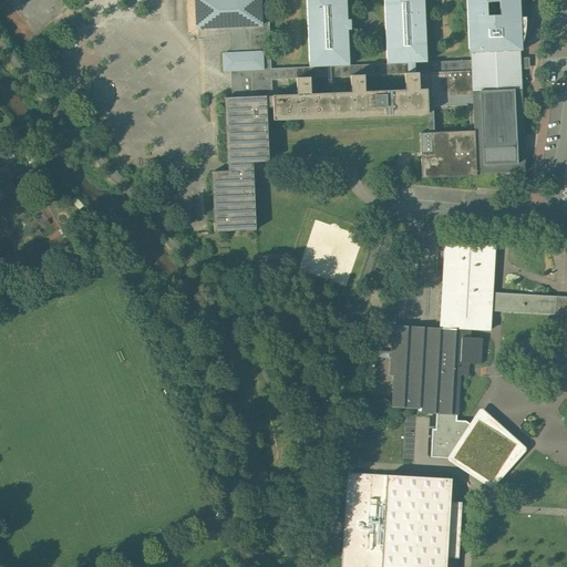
[(194,0),(195,30),(229,28),(268,27),(267,0),(194,0)]
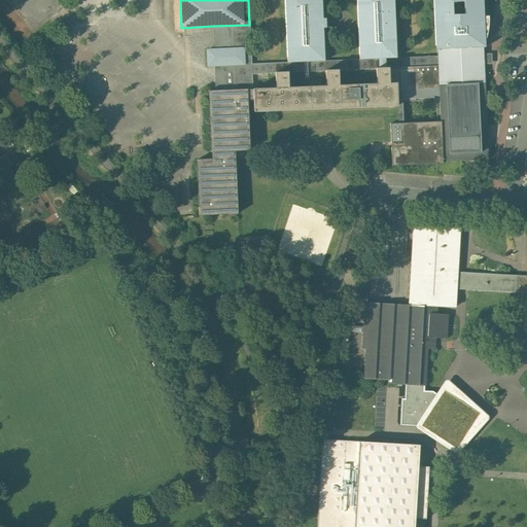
[(197,160),(199,216),(238,214),(235,152),(250,151),(248,101),(253,101),(253,112),(402,106),(402,100),(434,99),(434,97),(440,97),(441,123),(390,125),(391,142),(392,166),(443,164),(443,162),(488,161),(484,65),(487,64),(486,58),(486,54),(484,55),(483,48),(484,48),(484,47),(485,47),(485,41),(487,37),(488,28),(488,16),(484,16),(483,0),(434,0),(436,48),(438,48),(438,58),(395,59),(393,0),(357,0),(360,60),(324,61),(323,28),(326,28),(326,19),(322,19),(321,0),(285,0),(288,64),(251,65),(249,25),(213,26),(214,50),(207,50),(207,67),(214,66),(214,70),(215,91),(208,92),(211,160),(197,160)]
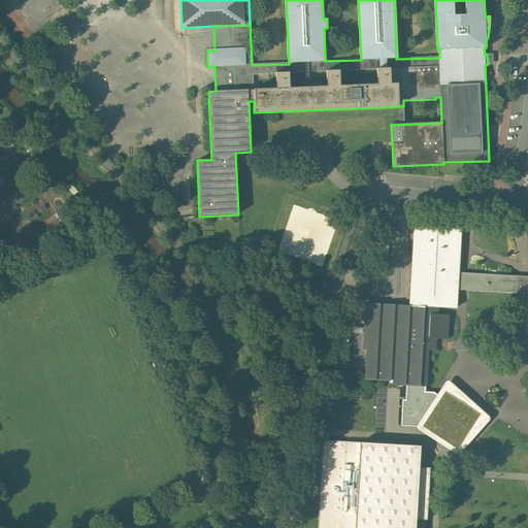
[(460,228),(414,226),(409,305),(365,303),(362,349),(366,349),(363,378),(388,380),(388,385),(426,386),(428,349),(435,350),(435,338),(448,338),(448,315),(437,315),(437,306),(456,307),(456,289),(514,292),(515,275),(458,272),(460,228)]
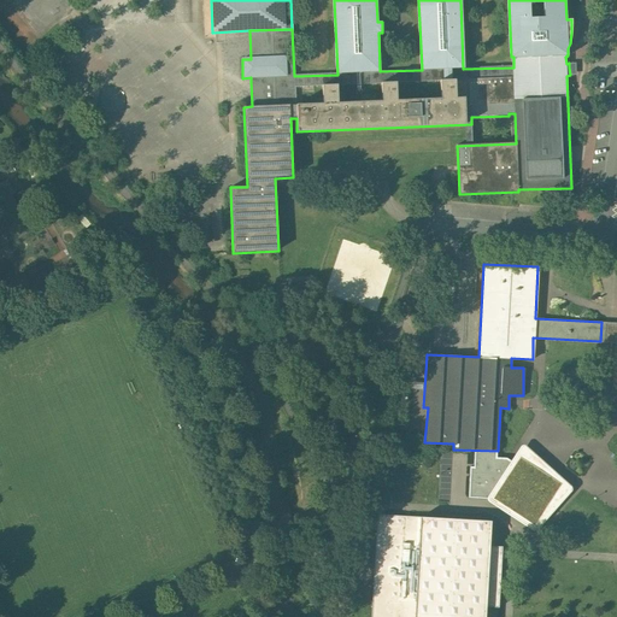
[(491,521),(376,515),(370,616),(483,616),(485,606),(498,607),(501,546),(488,546),(491,521)]
